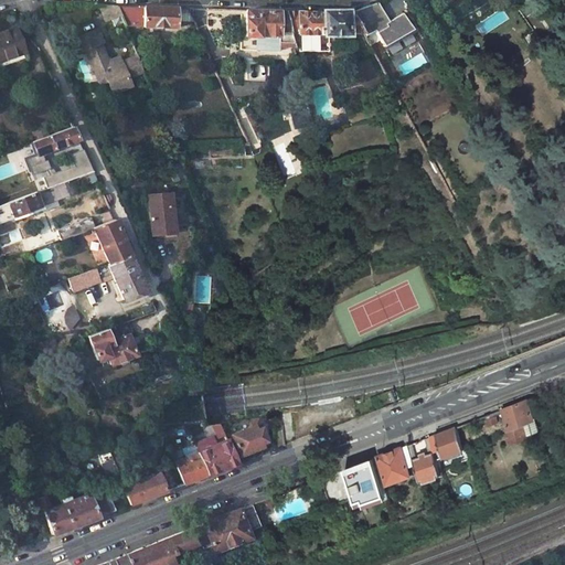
[(387,21),(376,1),(363,7),(350,11),(361,30),(363,34),(373,30),(382,45),(413,29),(402,13),(387,21)]
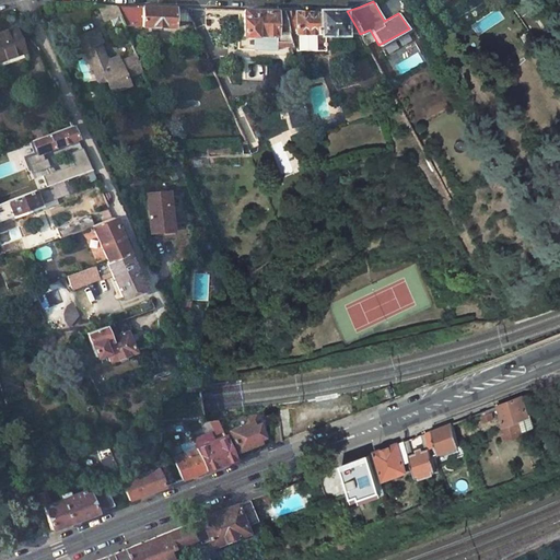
[(104,4),(97,3),(104,20),(109,18),(104,4)]
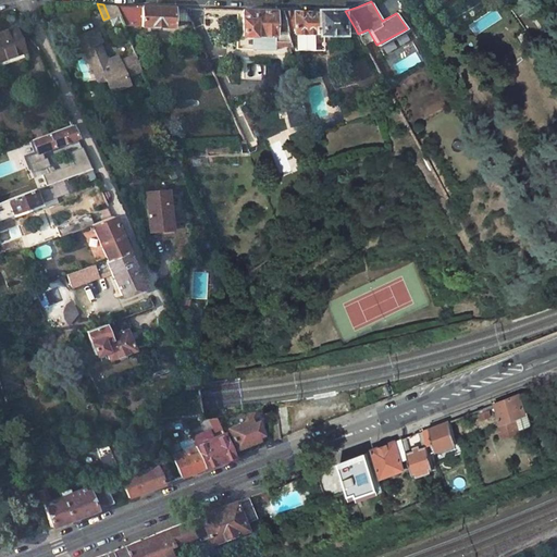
[(114,4),(103,4),(109,17),(118,13),(114,4)]
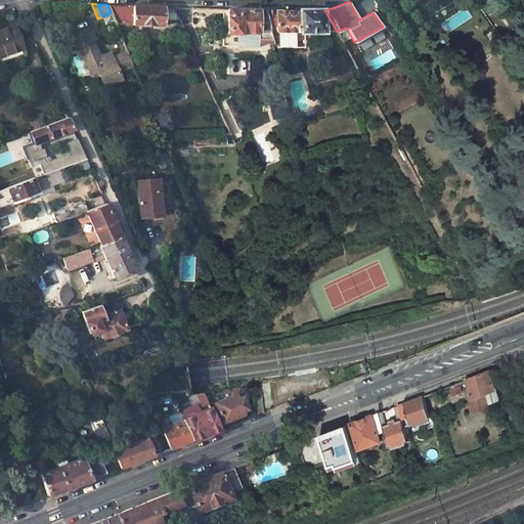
[(136,5),(107,4),(111,12),(115,20),(116,24),(162,26),(163,6),(136,5)]
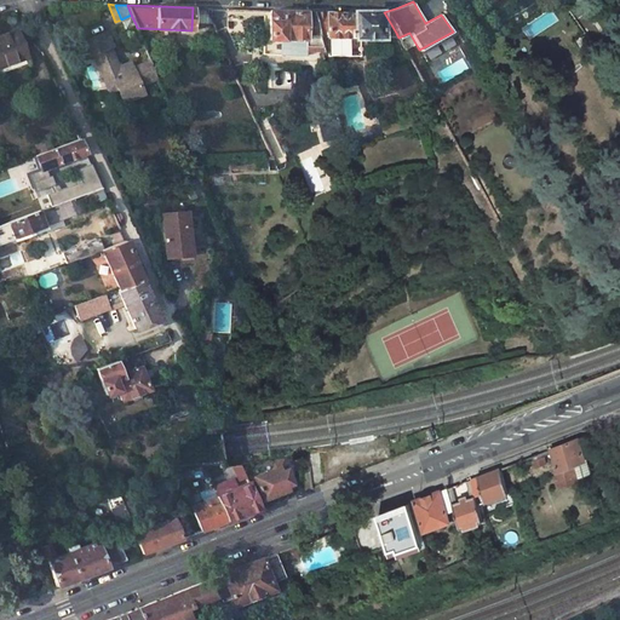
[(227,27),(228,9),(205,7),(216,32),(227,27)]
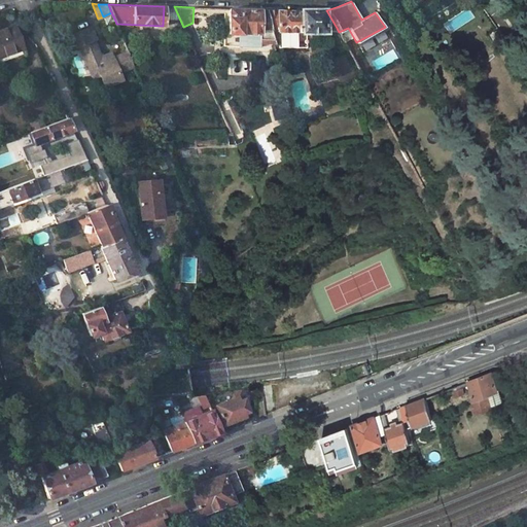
[(223,8),(222,39),(257,41),(257,42),(273,43),(271,35),(266,10),(223,8)]
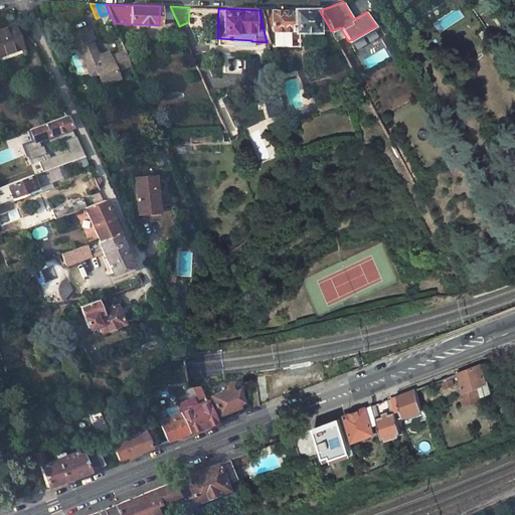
[(271,32),(314,30),(314,27),(329,27),(319,10),(287,10),(260,10),(265,34),(271,34),(271,32)]
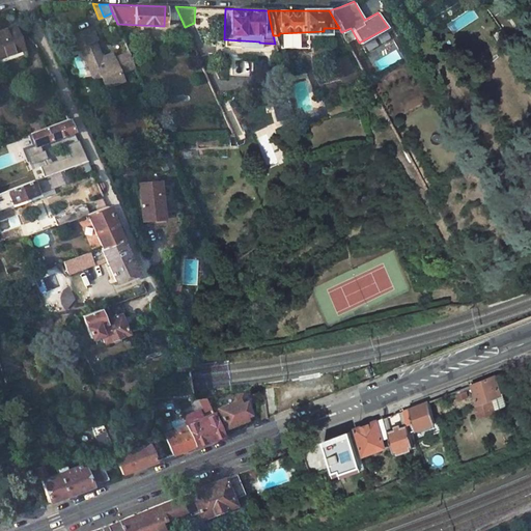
[(107,25),(116,21),(112,12),(104,17),(107,25)]
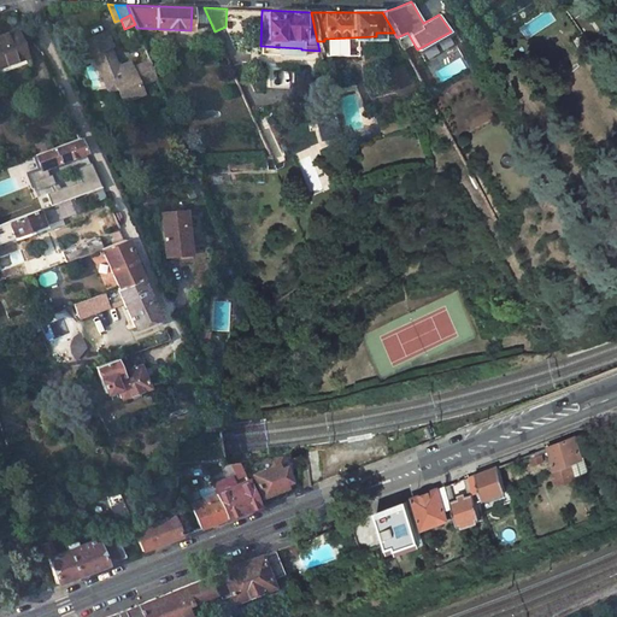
[(16,28),(0,34),(0,64),(25,56),(16,28)]
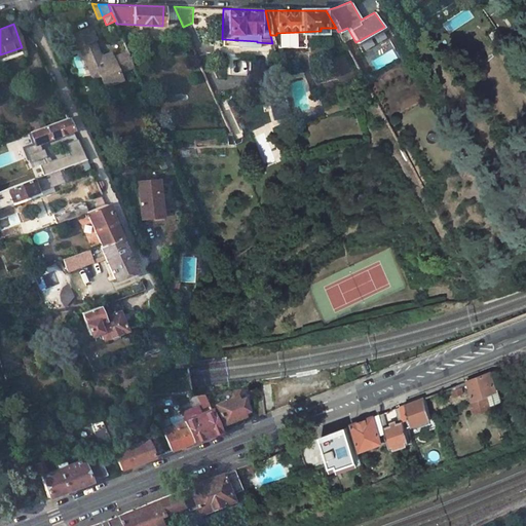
[(76,47),(87,72),(96,69),(99,77),(103,86),(120,79),(118,73),(133,67),(126,51),(111,58),(112,61),(104,64),(102,60),(94,41),(96,40),(90,29),(78,34),(82,44),(76,47)]
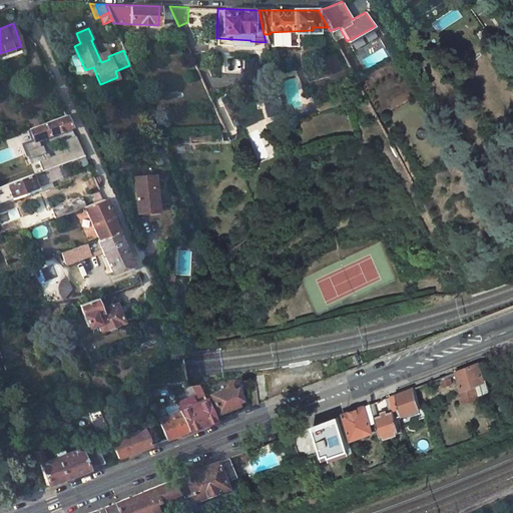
[(80,43),(76,33),(66,38),(70,48),(74,46),(80,43)]
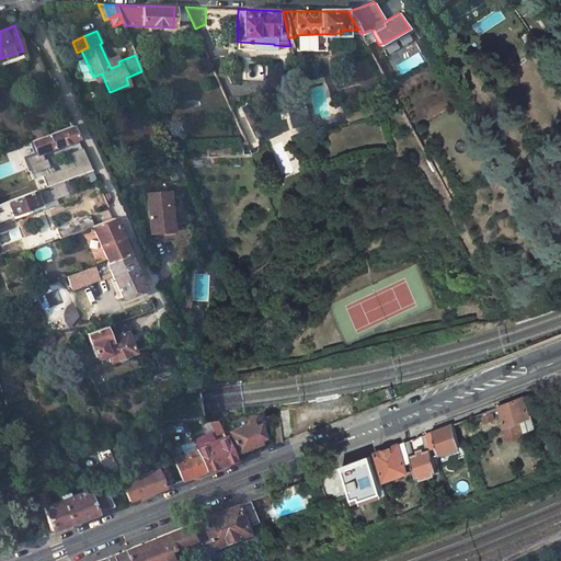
[(102,73),(93,77),(96,86),(105,82),(102,73)]
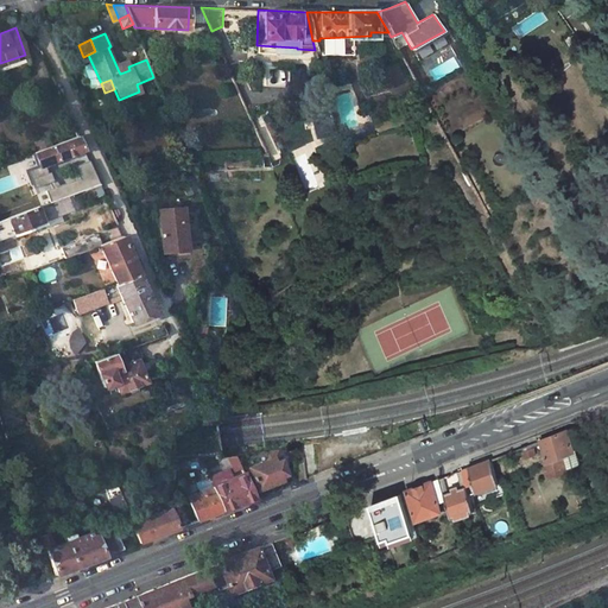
[(311,114),(316,138),(334,134),(330,112),(311,114)]
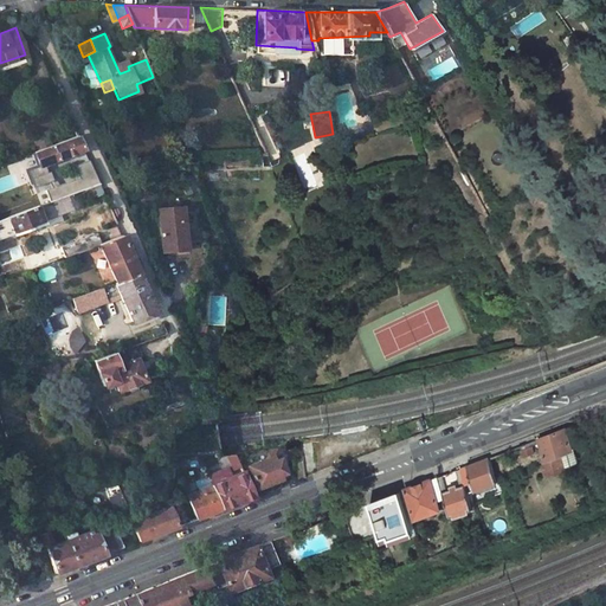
[(434,121),(425,123),(427,136),(436,135),(443,134),(434,121)]
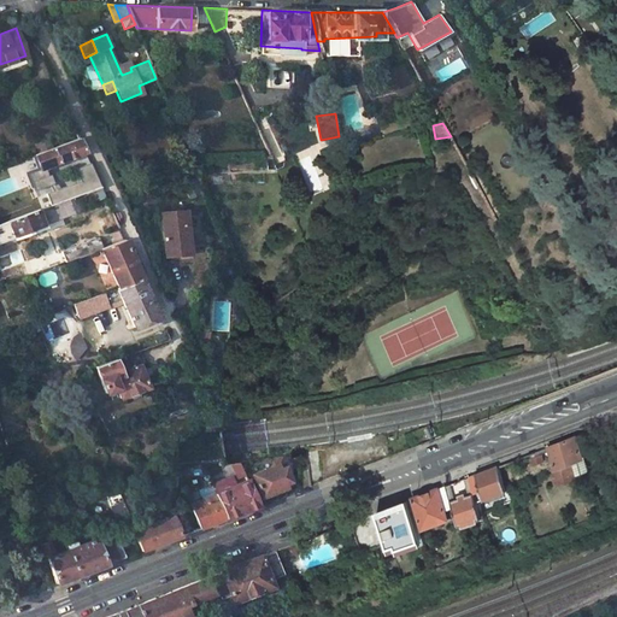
[(34,156),(40,170),(84,153),(78,137),(34,156)]
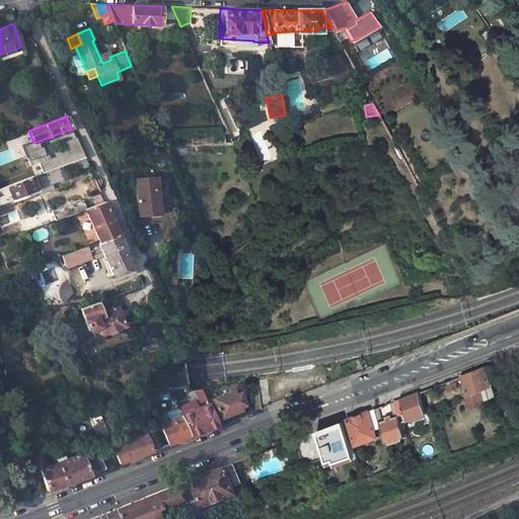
[(57,154),(33,163),(38,174),(65,164),(84,157),(80,148),(58,156),(57,154)]
